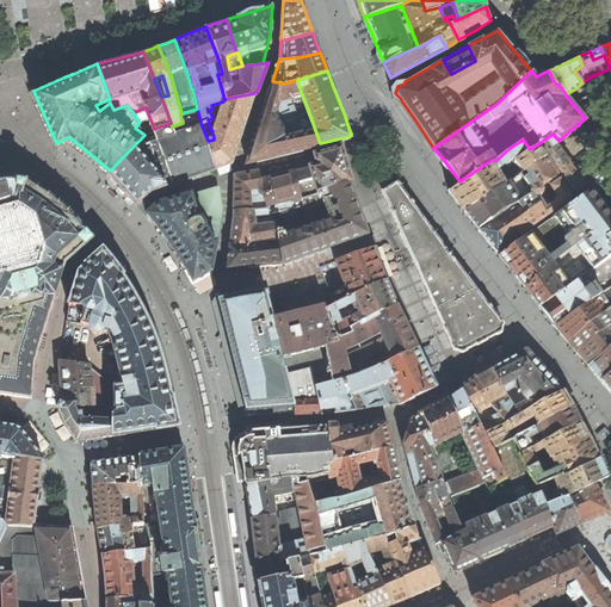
[(283,84),(272,81),(261,116),(247,160),(248,161),(271,155),(320,143),(310,117),(300,121),(294,103),(289,104),(287,98),(291,95),(291,94),(301,92),(297,80),(283,84)]
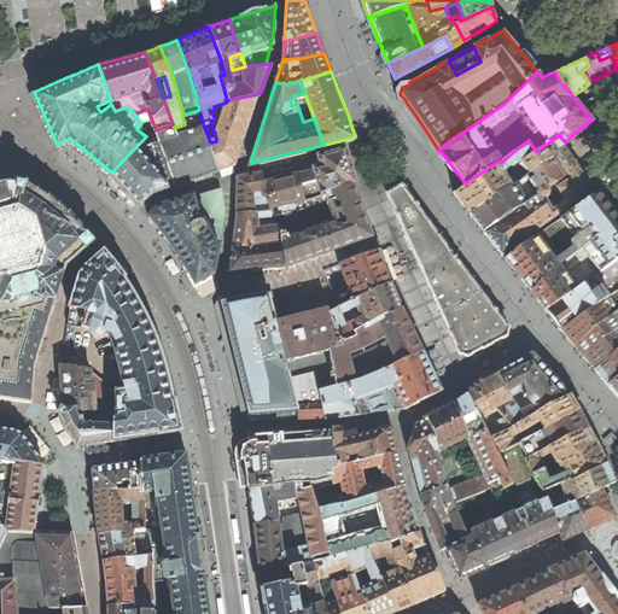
[(211,144),(217,169),(234,163),(245,130),(257,94),(227,101),(226,103),(216,130),(219,132),(216,139),(216,141),(210,142),(210,144),(211,144)]
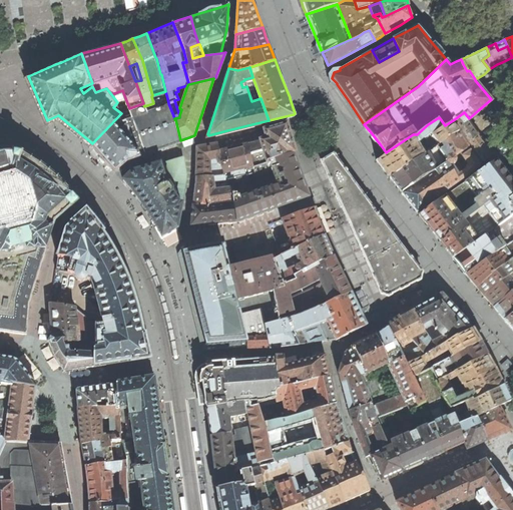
[(135,156),(180,140),(175,119),(174,119),(174,118),(168,103),(165,91),(152,95),(151,96),(153,103),(144,106),(143,103),(129,108),(123,110),(121,113),(92,143),(104,157),(115,169),(127,159),(135,156)]
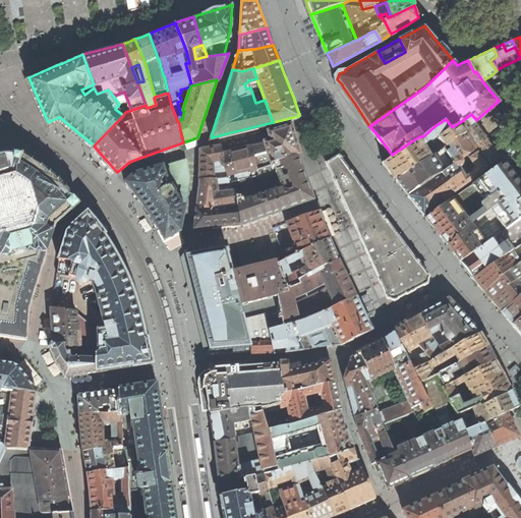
[(481,129),(476,120),(471,114),(460,122),(466,130),(475,144),(485,135),(481,129)]
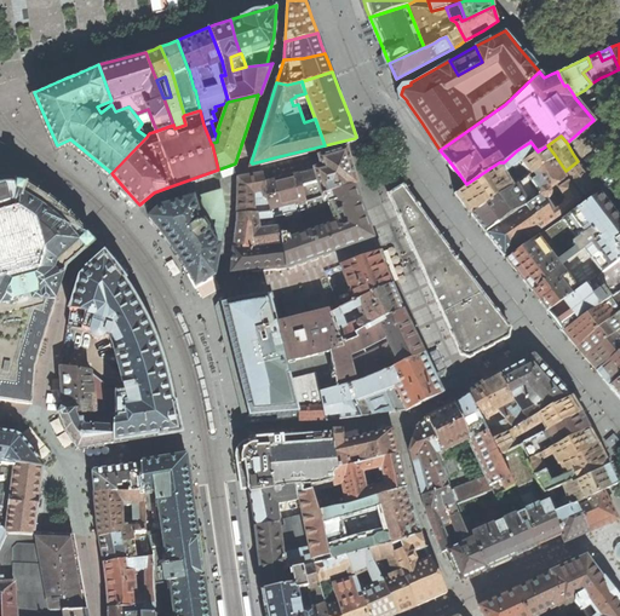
[(530,142),(517,150),(504,162),(499,162),(466,184),(482,206),(529,174),(555,155),(547,145),(538,151),(530,142)]
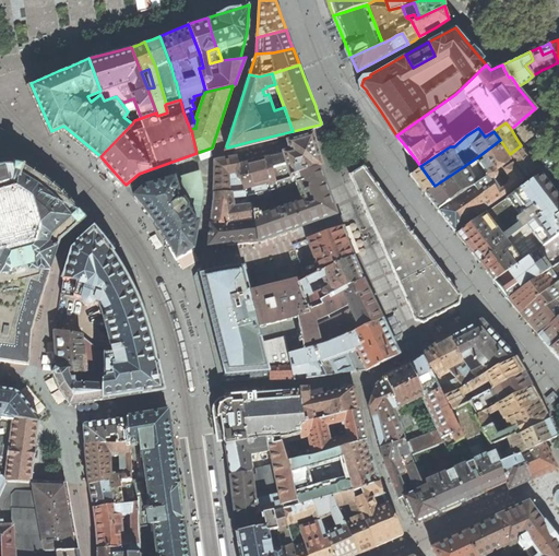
[(284,150),(270,154),(276,179),(320,164),(321,164),(316,144),(312,132),(286,140),(282,141),(284,150)]
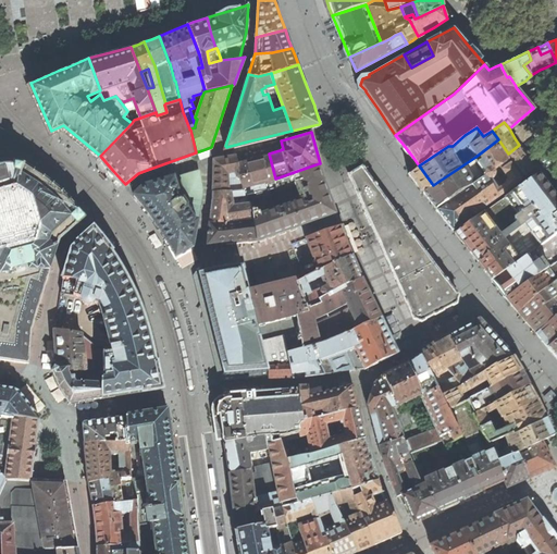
[(498,139),(475,157),(486,174),(480,179),(474,182),(446,200),(461,221),(499,194),(514,183),(523,175),(508,154),(498,139)]
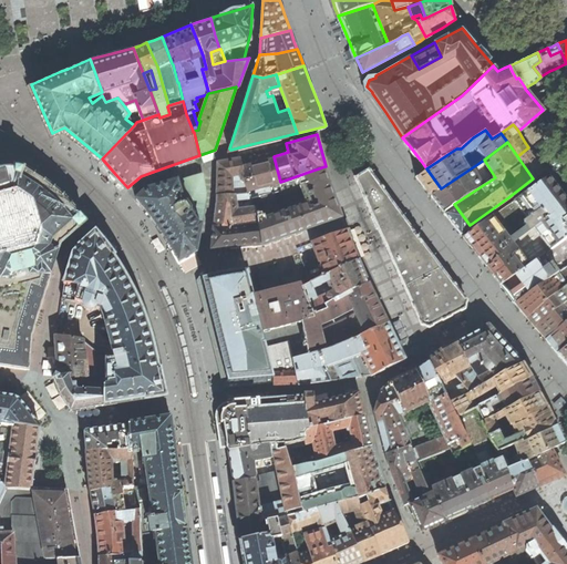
[(537,160),(528,147),(517,156),(533,178),(545,170),(537,160)]
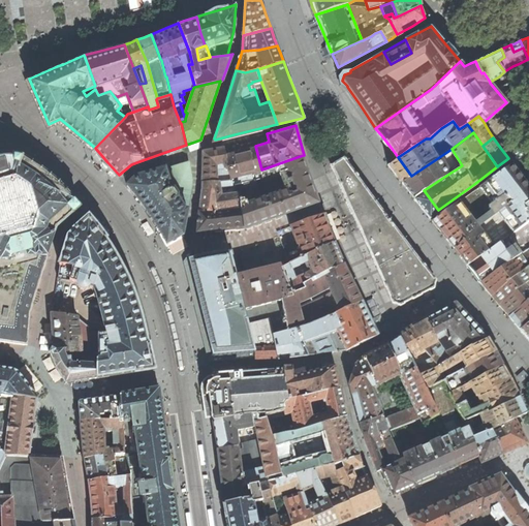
[(224,146),(205,150),(204,165),(203,180),(231,178),(230,177),(231,176),(226,153),(224,146)]
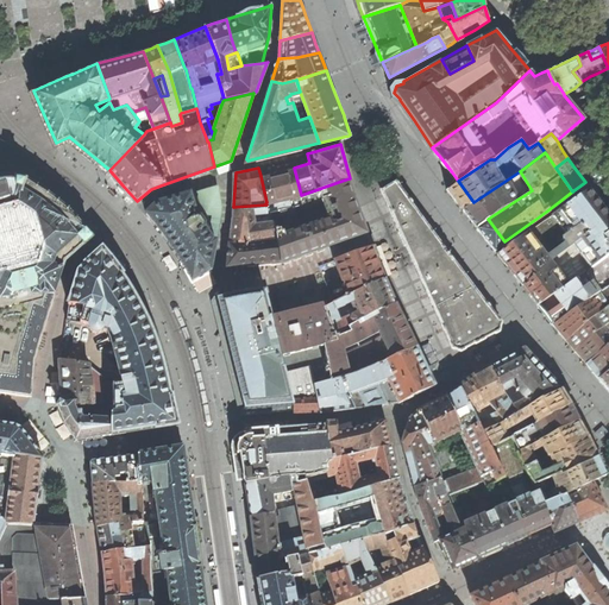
[(271,172),(261,176),(267,202),(265,203),(267,205),(268,206),(269,210),(270,210),(302,202),(301,195),(294,168),(271,172)]
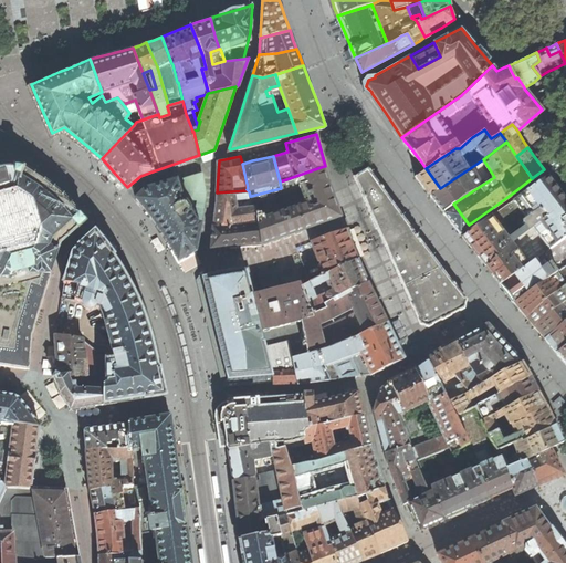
[(494,177),(483,159),(440,188),(453,204),(482,185),(474,171),(480,168),(488,181),(494,177)]
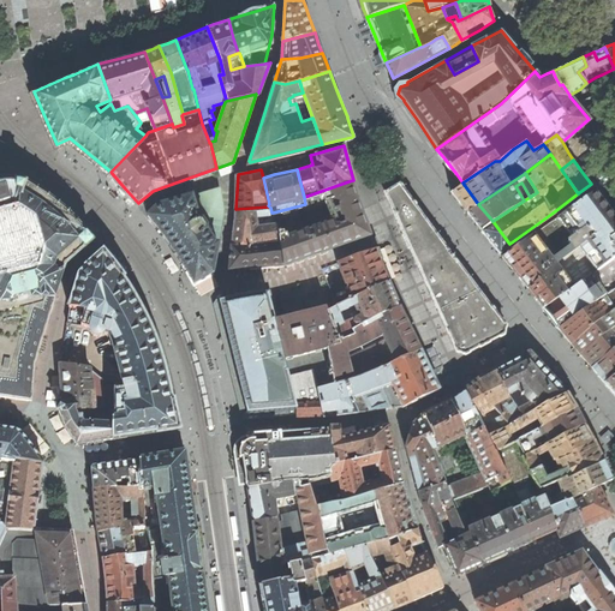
[(18,394),(29,395),(30,387),(31,387),(33,360),(63,274),(66,263),(94,239),(69,210),(57,202),(48,195),(28,181),(21,179),(13,178),(6,178),(0,178),(0,394),(17,396),(18,394)]
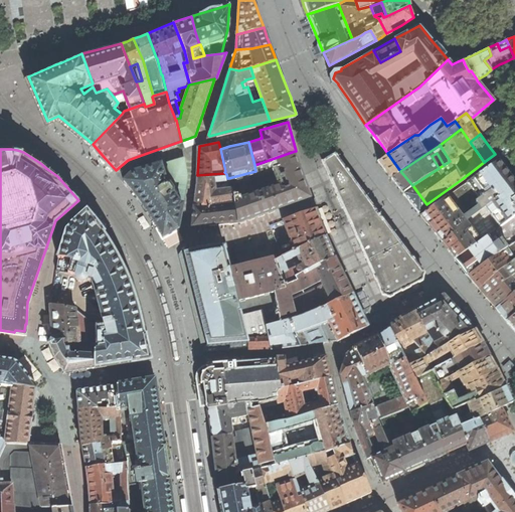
[(302,172),(295,151),(254,165),(255,171),(228,178),(233,196),(234,200),(237,220),(255,214),(310,195),(302,172)]
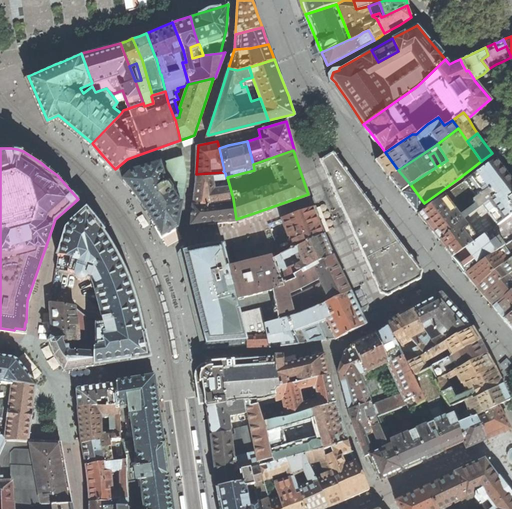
[(378,285),(381,291),(383,291),(384,291),(387,292),(391,290),(394,289),(396,288),(399,286),(402,284),(408,281),(413,279),(420,275),(421,270),(420,269),(414,261),(410,256),(396,237),(386,224),(377,212),(368,200),(355,181),(348,172),(333,152),(327,155),(321,159),(374,274),(374,275),(378,285)]
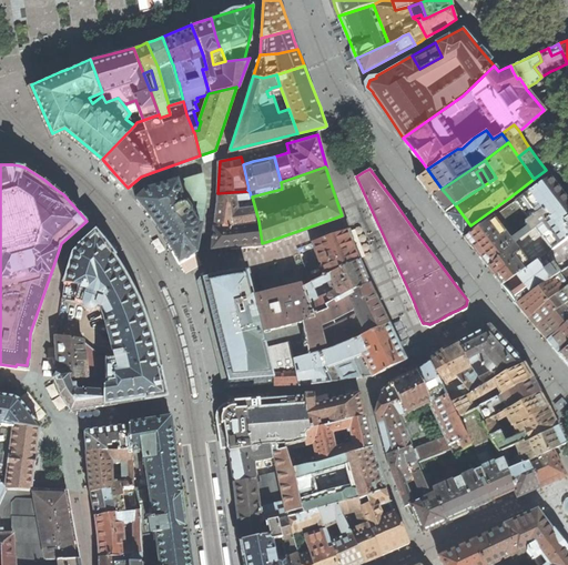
[(427,169),(418,175),(426,187),(433,194),(442,189),(427,169)]
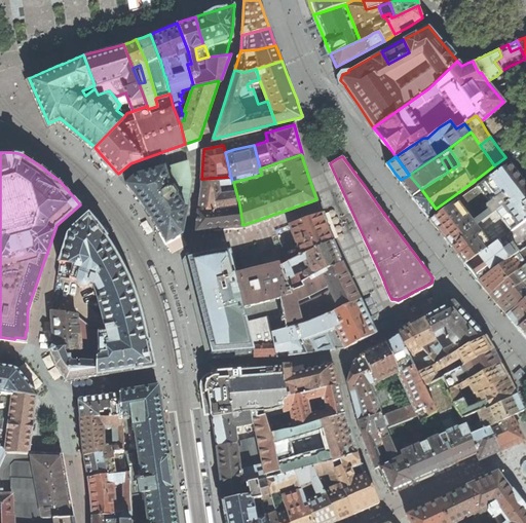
[(441,159),(448,172),(453,169),(446,156),(441,159)]
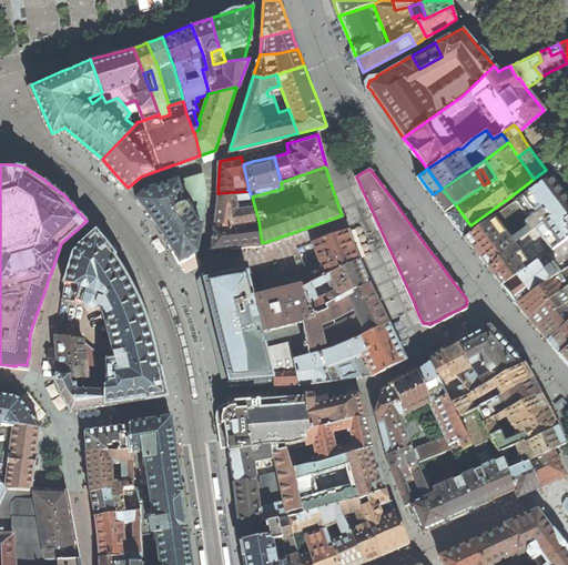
[(159,225),(180,260),(196,250),(204,210),(206,191),(203,172),(193,174),(178,180),(148,189),(138,198),(158,223),(159,225)]
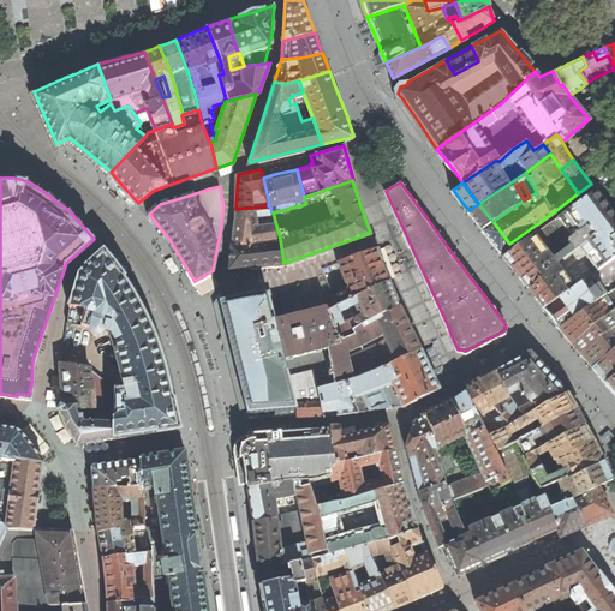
[(609,237),(614,232),(614,215),(608,207),(595,190),(512,247),(521,259),(531,270),(538,280),(545,288),(555,299),(591,273),(614,255),(614,249),(614,247),(613,249),(610,245),(614,243),(609,237)]
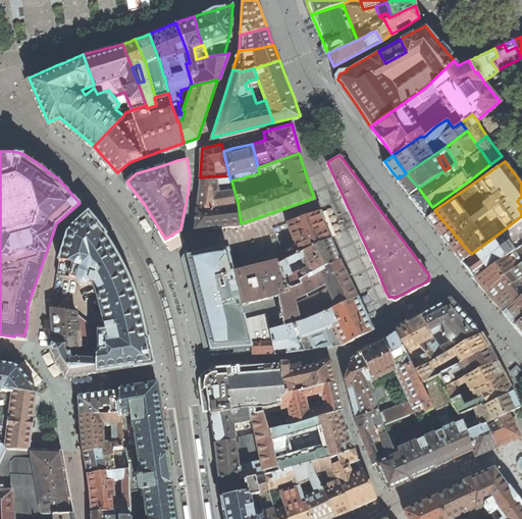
[(406,173),(398,178),(403,186),(409,194),(418,188),(406,173)]
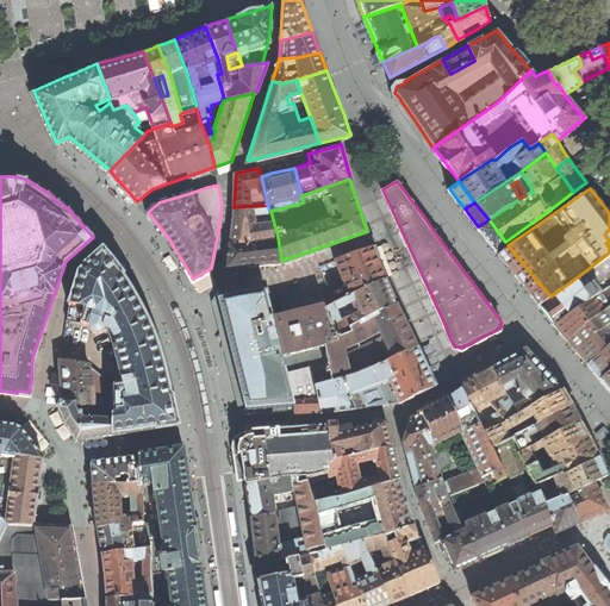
[(234,207),(234,211),(231,241),(251,241),(278,237),(277,232),(271,211),(269,211),(268,206),(267,205),(234,207)]
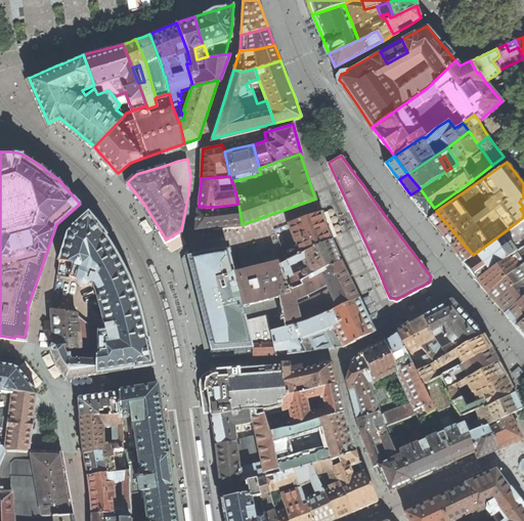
[(420,188),(410,194),(418,203),(427,214),(434,208),(420,188)]
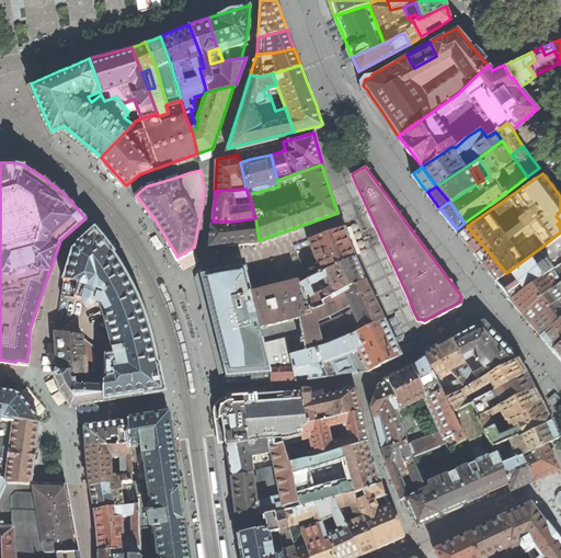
[(553,268),(560,262),(560,212),(556,216),(560,221),(557,224),(559,227),(560,226),(560,227),(560,232),(539,249),(506,273),(519,289),(553,268)]
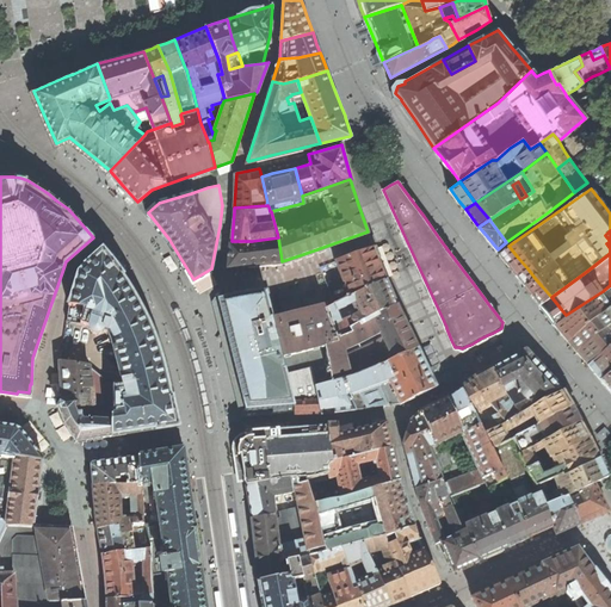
[(229,260),(228,265),(254,264),(282,261),(278,237),(252,241),(232,241),(229,260)]
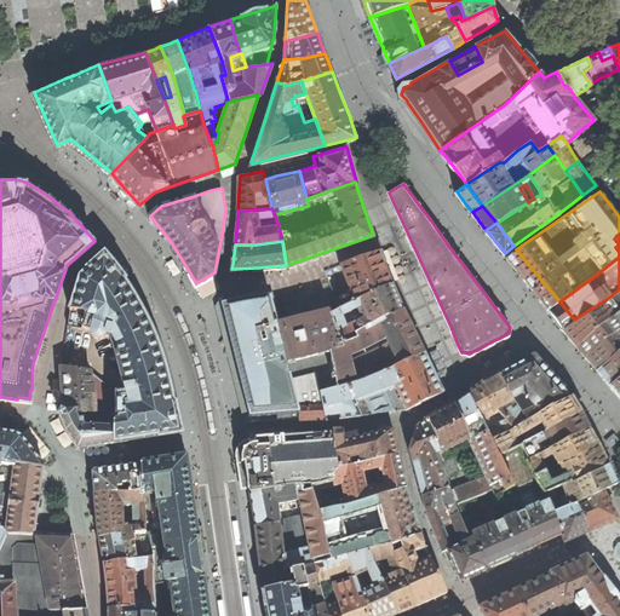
[(386,266),(379,248),(356,257),(340,262),(346,280),(355,299),(392,281),(386,266)]
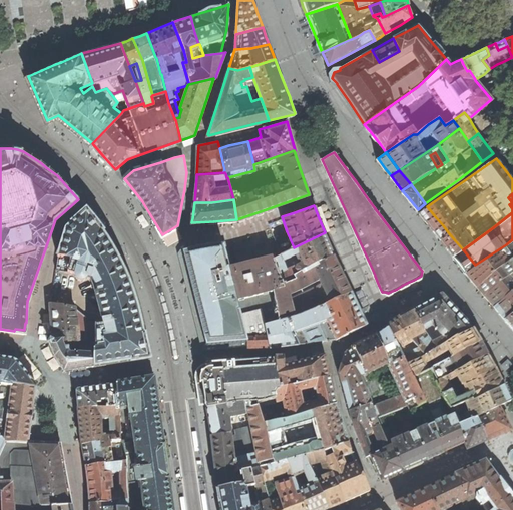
[(435,216),(427,206),(420,211),(424,217),(428,222),(435,216)]
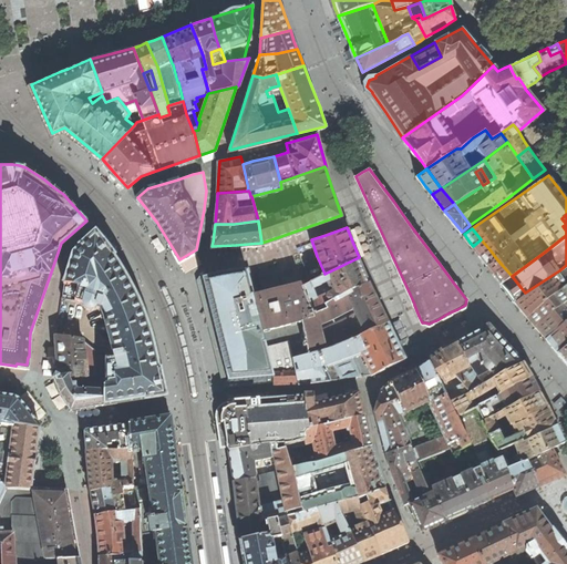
[(115,355),(104,357),(104,377),(104,390),(104,402),(135,398),(165,393),(153,334),(148,319),(140,297),(136,290),(127,274),(113,252),(101,236),(95,229),(73,249),(69,264),(64,280),(65,282),(63,296),(75,297),(75,298),(84,301),(83,305),(83,307),(85,309),(88,311),(91,311),(94,309),(95,308),(96,305),(101,306),(105,315),(106,321),(105,321),(106,326),(107,326),(115,355)]
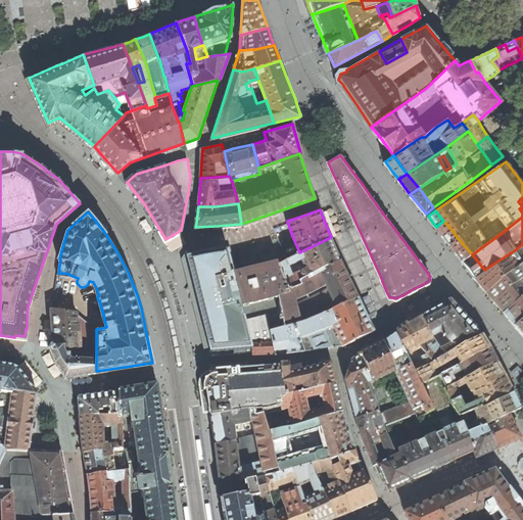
[(443,221),(436,227),(439,231),(443,235),(452,230),(443,221)]
